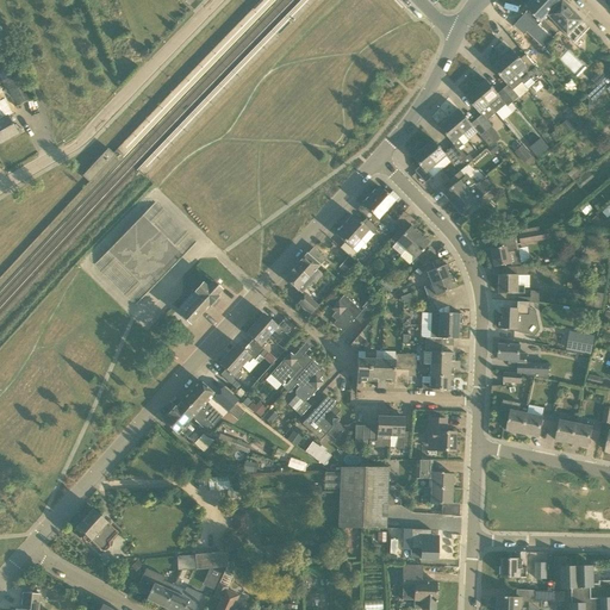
[(516,23),(517,23),(529,35),(537,25),(539,26),(543,20),(548,16),(562,0),(537,0),(524,14),(516,23)]
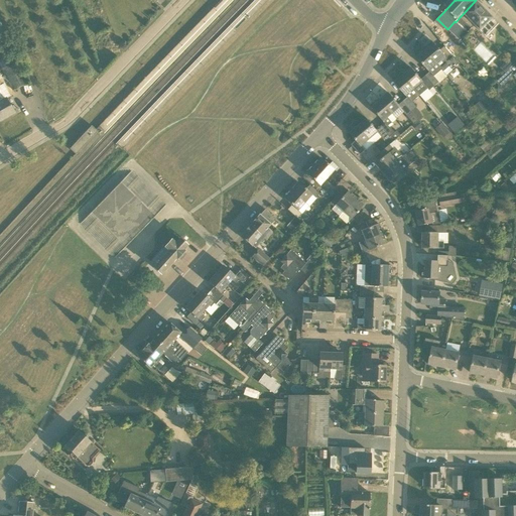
[(487,36),(499,24),(476,0),(464,13),(487,36)]
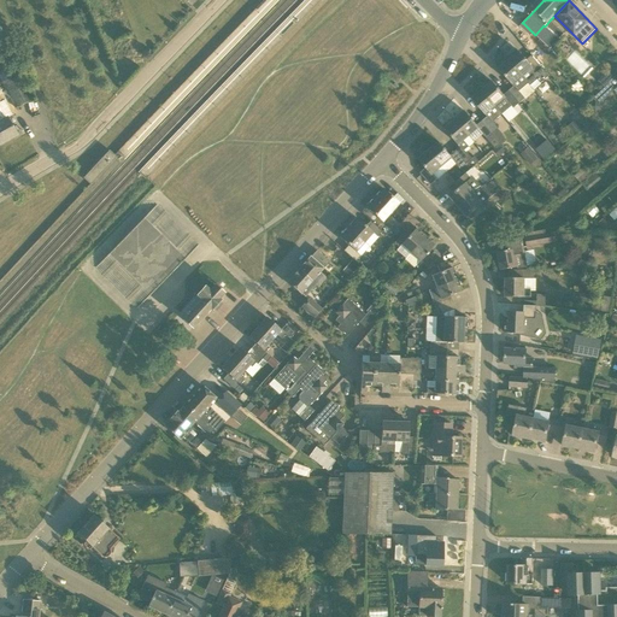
[(564,34),(550,21),(545,27),(554,35),(559,39),(564,34)]
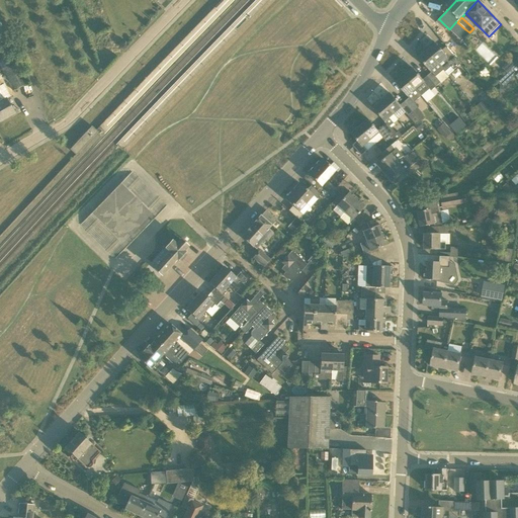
[(0,28),(0,65),(13,91),(27,83),(0,28)]
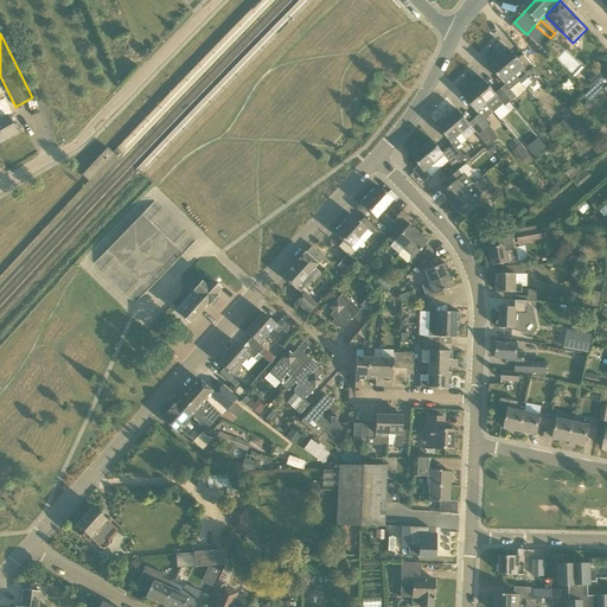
[(540,75),(534,68),(523,55),(518,59),(511,51),(500,59),(519,82),(522,83),(529,78),(531,82),(540,75)]
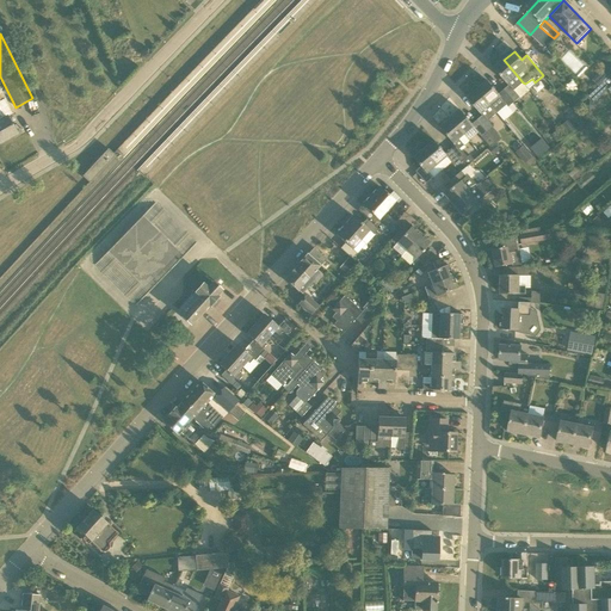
[(514,90),(523,82),(504,60),(494,68),(508,86),(504,90),(514,103),(520,98),(514,90)]
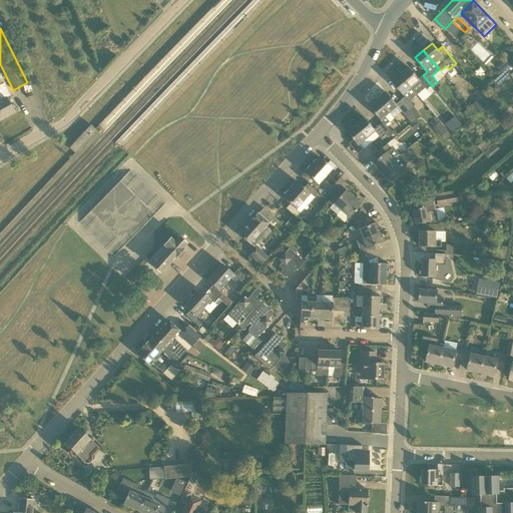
[(512,63),(508,58),(498,67),(502,73),(512,63)]
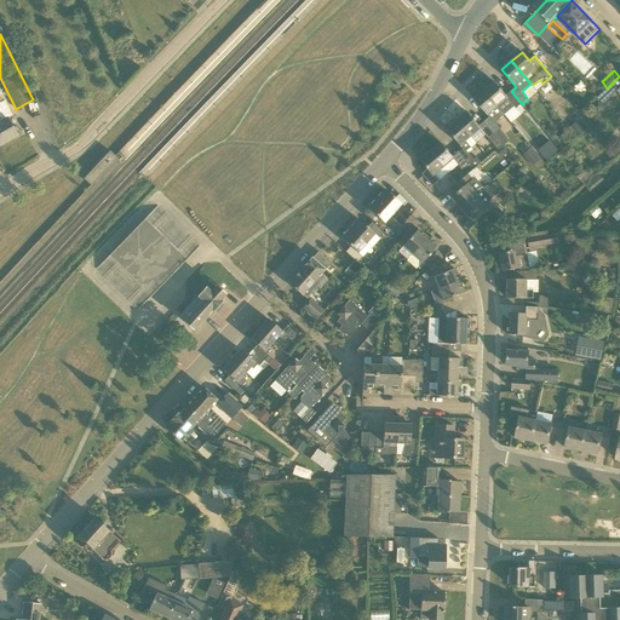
[(619,76),(607,89),(597,97),(603,103),(608,98),(616,90),(619,93),(619,76)]
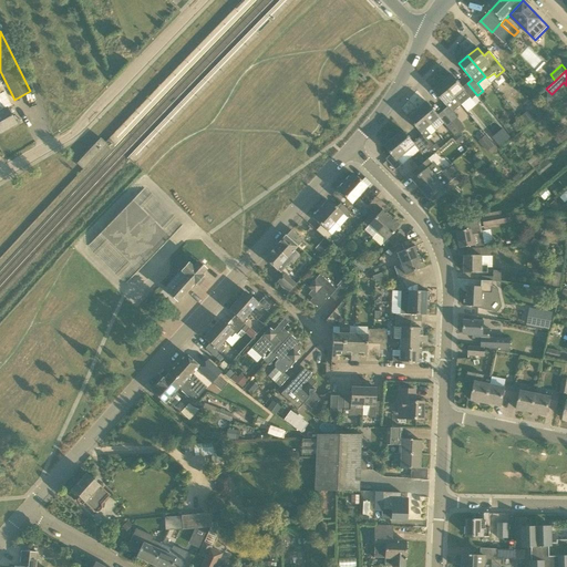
[(453,75),(443,83),(462,104),(470,98),(475,103),(481,99),(477,95),(467,83),(463,88),(453,75)]
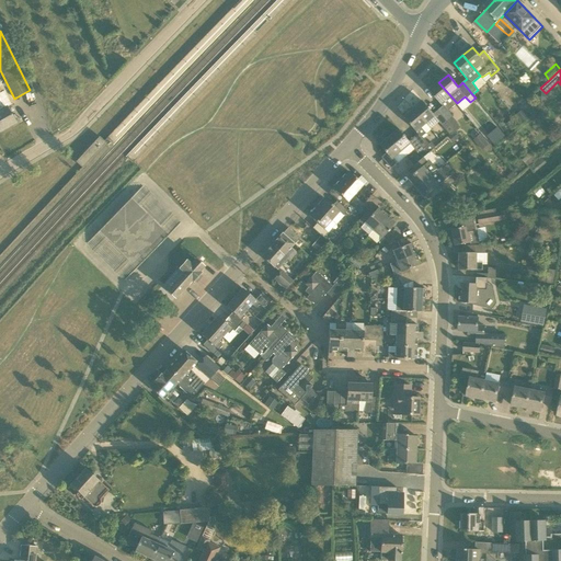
[(443,106),(438,110),(456,130),(461,126),(448,111),(457,103),(438,82),(430,90),(443,106)]
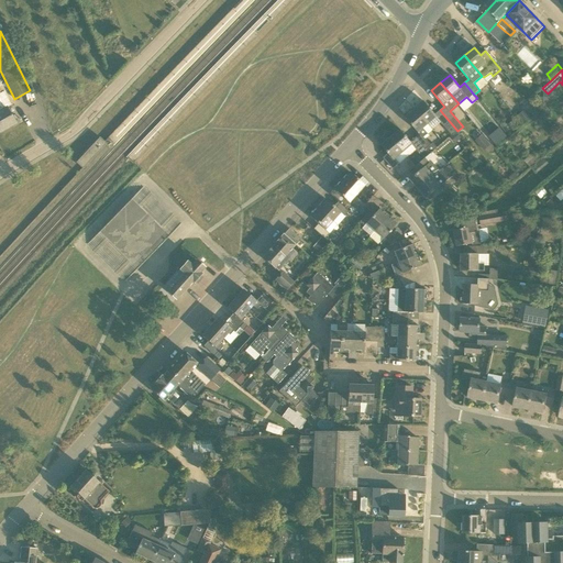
[(549,98),(543,92),(539,97),(543,102),(549,98)]
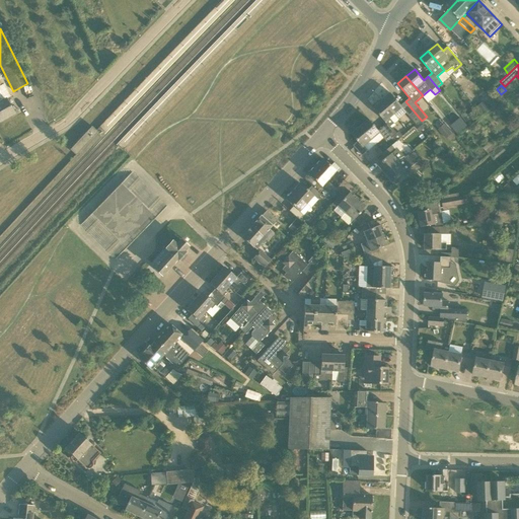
[(0,101),(0,102),(0,121),(14,114),(6,99),(11,96),(6,87),(0,90),(0,101)]
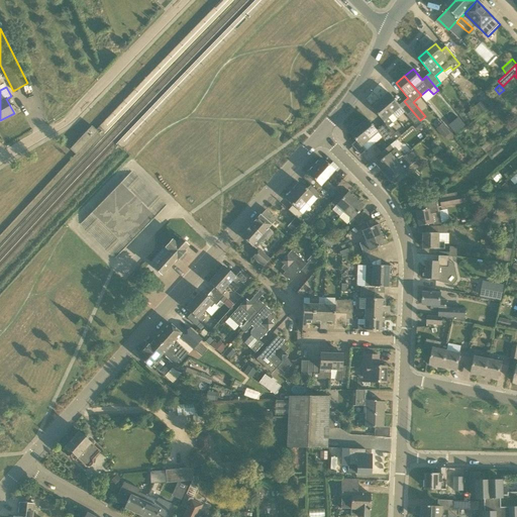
[(415,124),(420,120),(404,101),(400,105),(390,94),(382,101),(393,114),(401,108),(415,124)]
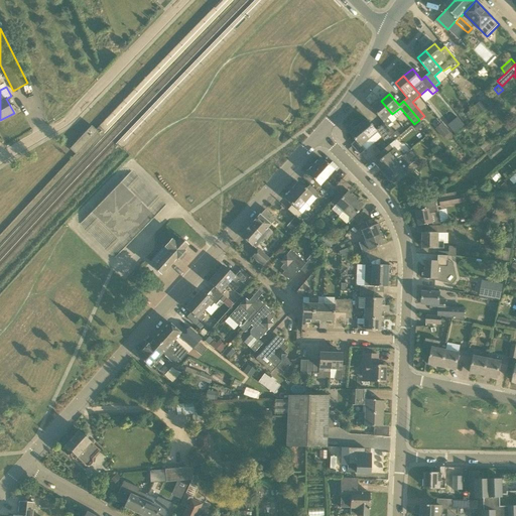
[(393,142),(395,141),(401,136),(397,131),(394,133),(388,126),(392,123),(388,118),(392,114),(381,101),(372,108),(385,123),(381,127),(393,142)]
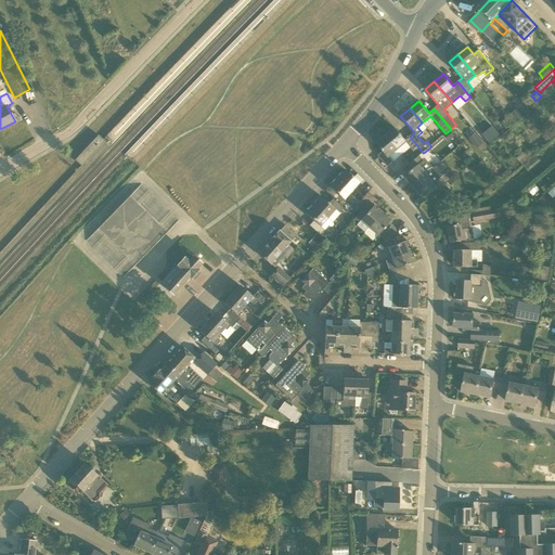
[(519,111),(512,116),(516,121),(524,116),(519,111)]
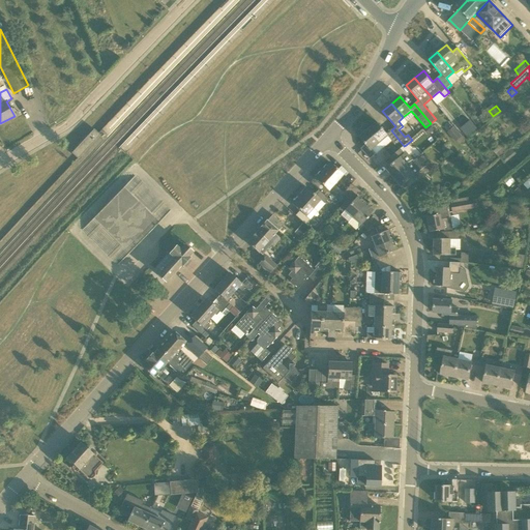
[(483,113),(478,117),(483,124),(489,119),(483,113)]
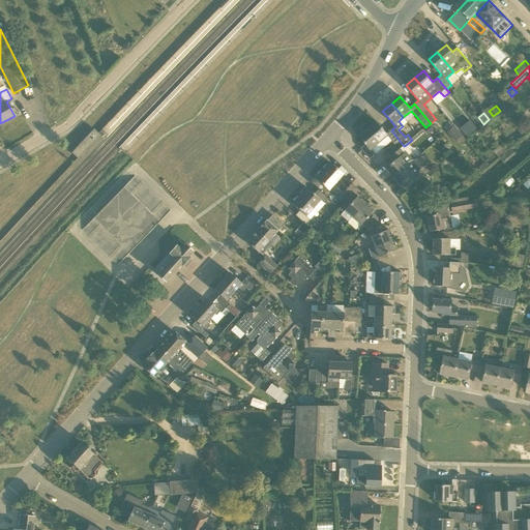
[(470,120),(460,128),(467,138),(477,129),(470,120)]
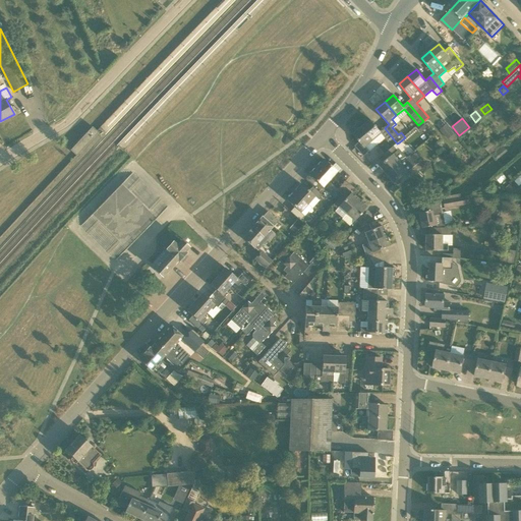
[(382,134),(389,142),(393,148),(397,143),(385,128),(381,131),(370,120),(362,127),(373,140),(382,134)]
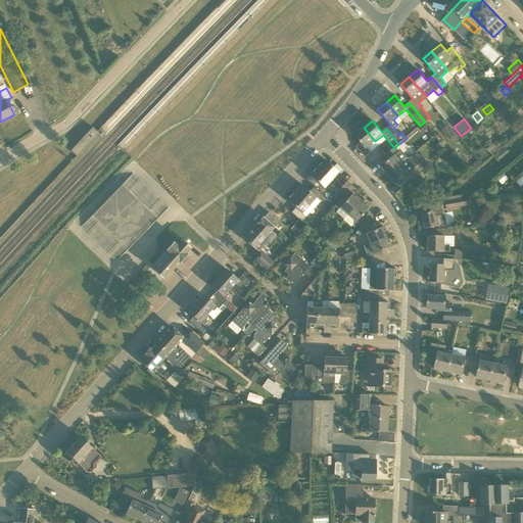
[(424,123),(419,127),(424,133),(429,129),(424,123)]
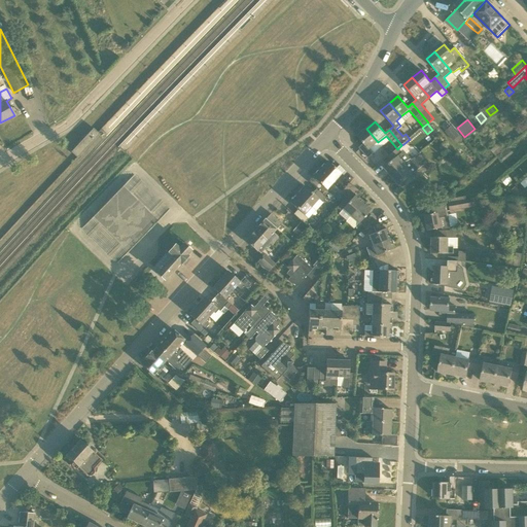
[(452,126),(445,132),(453,141),(454,141),(460,136),(452,126)]
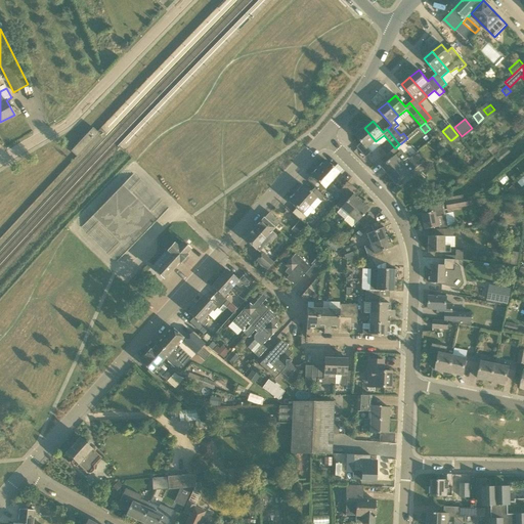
[(376,141),(364,128),(355,135),(361,142),(357,146),(366,157),(373,153),(368,147),(376,141)]
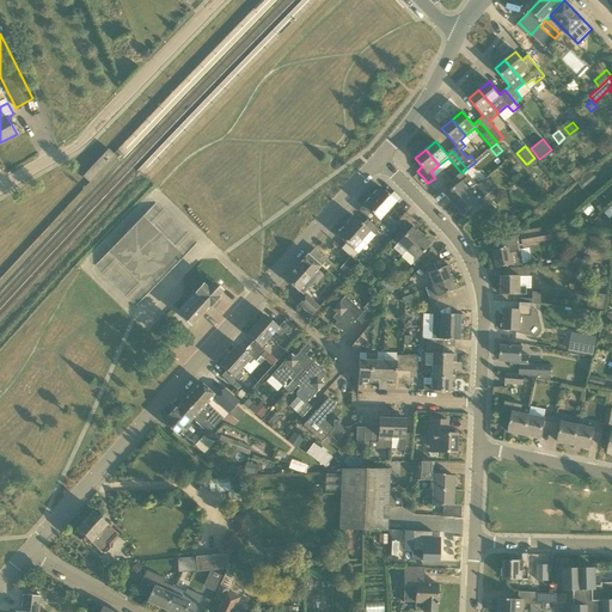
[(466,169),(461,173),(451,182),(456,188),(446,195),(454,206),(478,185),(472,179),(476,176),(469,167),(466,169)]
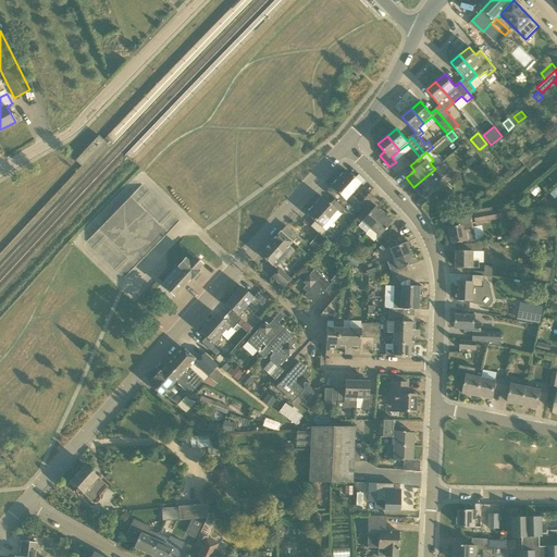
[(534,159),(527,165),(532,171),(540,164),(534,159)]
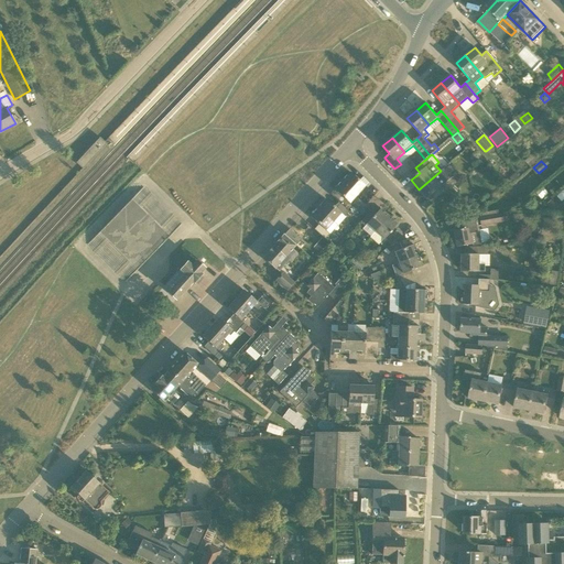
[(441,171),(419,190),(427,198),(443,185),(447,191),(459,181),(455,175),(449,180),(442,170),(441,171)]
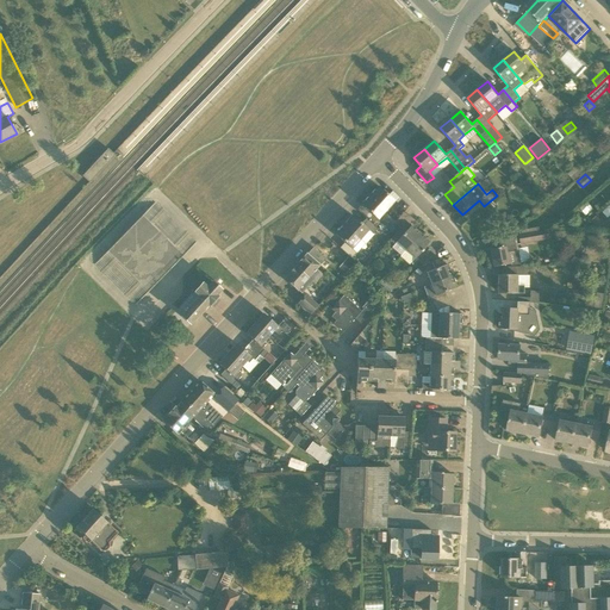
[(369,195),(386,210),(394,201),(378,186),(369,195)]
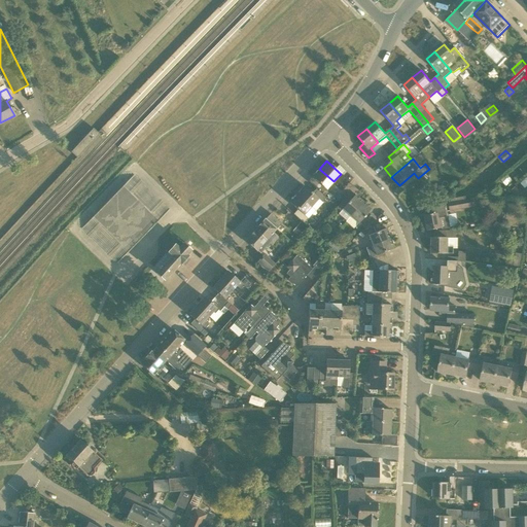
[(326,189),(334,181),(319,169),(312,177),(320,184),(316,188),(326,198),(332,204),(337,199),(326,189)]
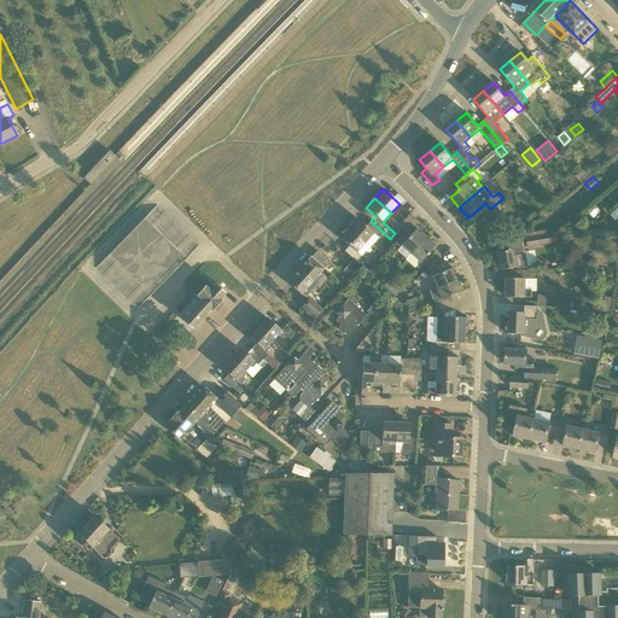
[(587,210),(593,219),(600,211),(594,204),(587,210)]
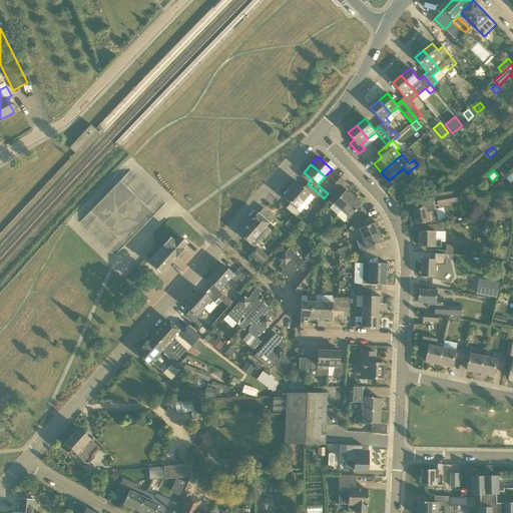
[(131,171),(131,170),(130,170),(128,172),(79,222),(80,222),(80,223),(95,237),(96,238),(99,241),(99,242),(114,257),(165,204),(164,203),(150,189),(149,189),(147,186),(146,185),(131,171)]
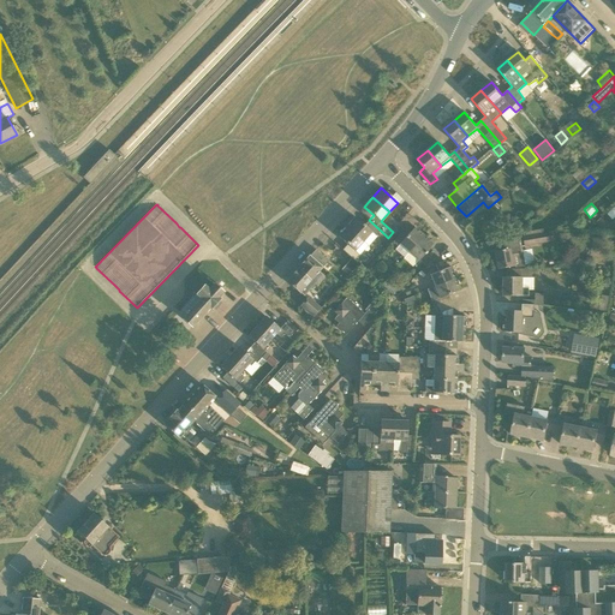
[(413,218),(408,214),(407,213),(398,225),(402,230),(413,218)]
